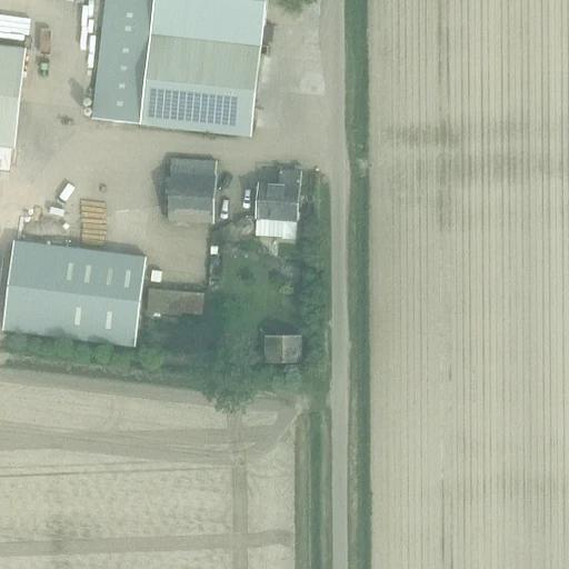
[(261,47),(262,42),(267,0),(105,0),(92,119),(251,137),(260,57),(267,57),(268,47),(261,47)]
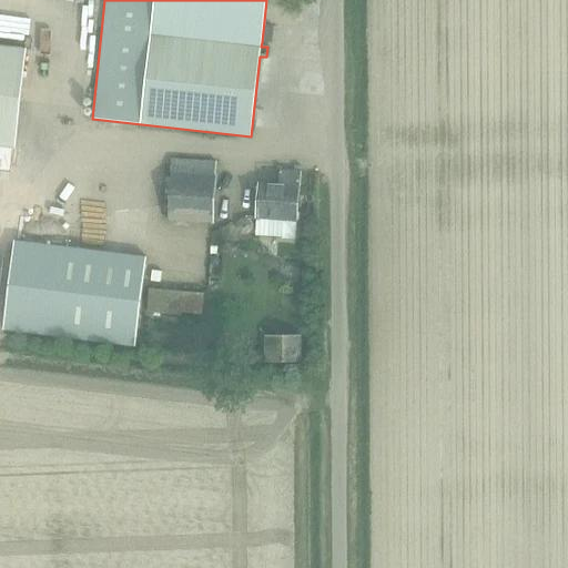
[(0,146),(12,149),(23,50),(0,47),(0,146)]
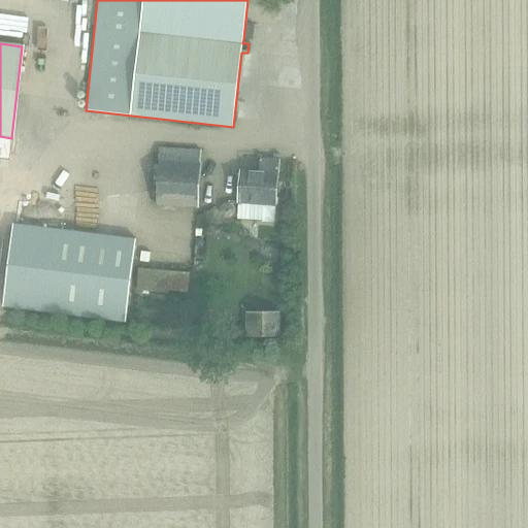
[(197,208),(201,152),(160,149),(156,205),(197,208)]
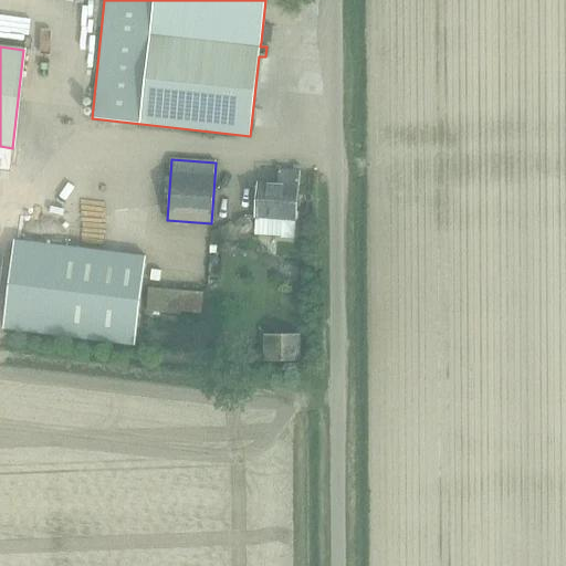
[(253,218),(272,219),(295,221),(299,171),(275,170),(274,185),(255,184),(253,218)]
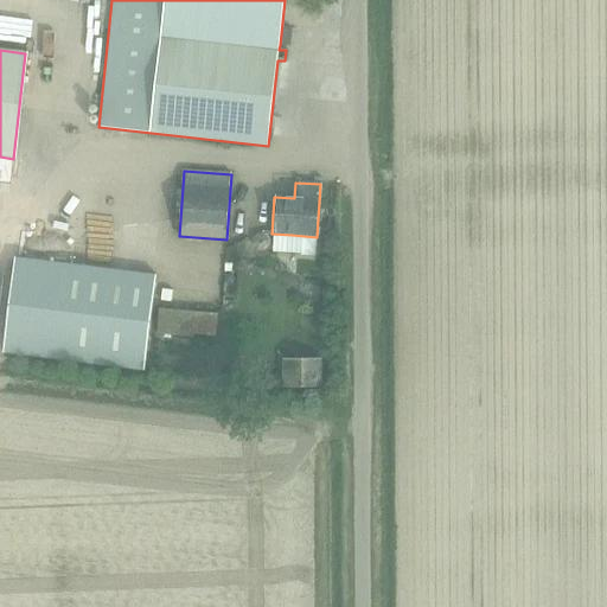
[(145,370),(157,276),(16,259),(4,353),(145,370)]
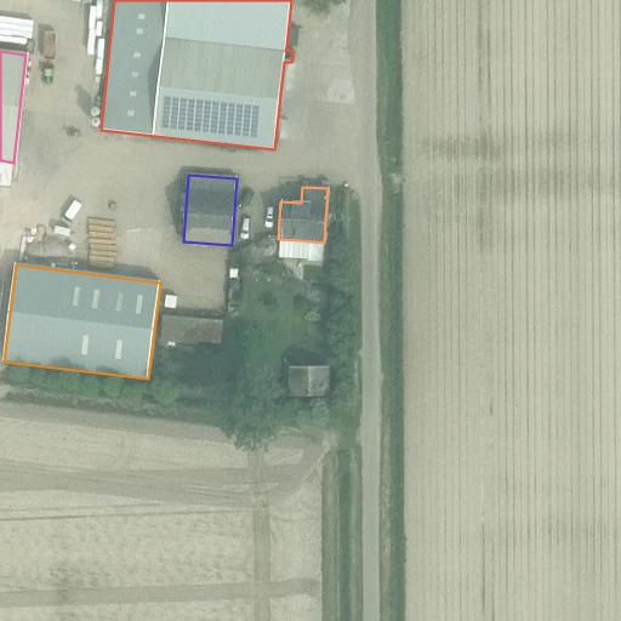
[(163,317),(160,342),(198,346),(198,341),(222,343),(223,322),(163,317)]
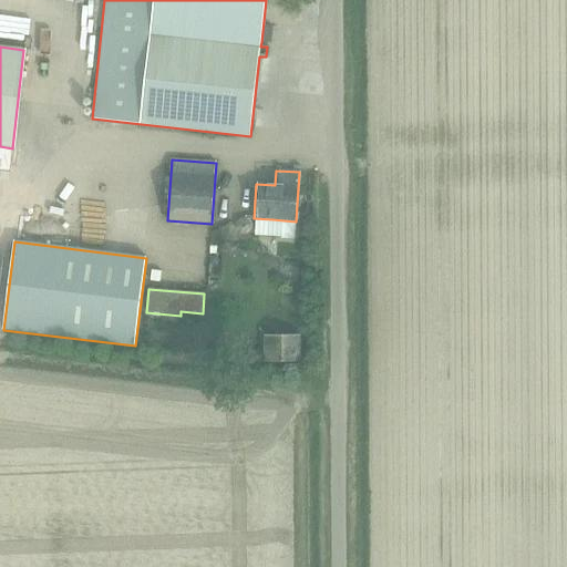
[(249,363),(278,362),(300,362),(299,334),(265,336),(265,349),(249,349),(249,363)]
